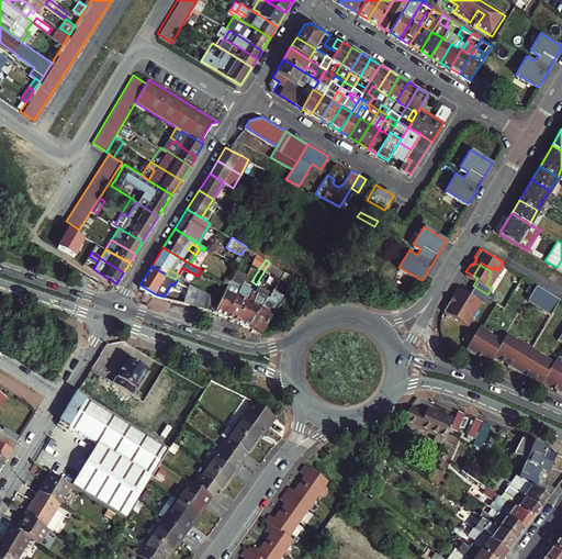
[(284,271),(278,282),(289,289),(295,278),(284,271)]
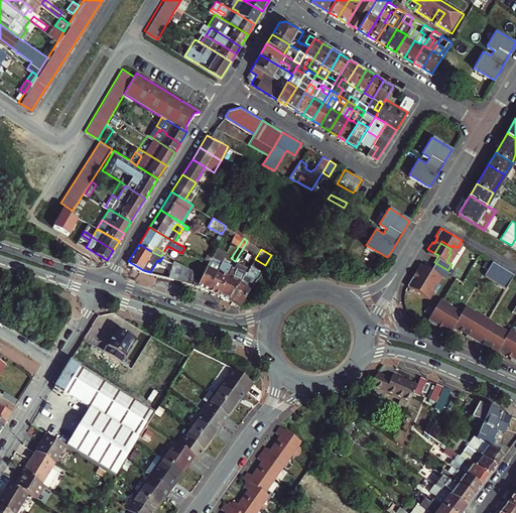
[(201,277),(198,285),(209,290),(222,260),(211,255),(210,259),(201,277)]
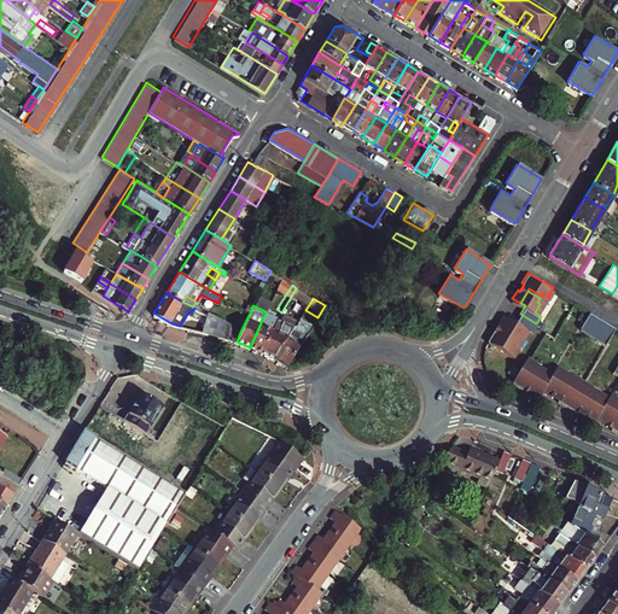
[(593,310),(584,322),(594,328),(601,333),(611,338),(617,326),(593,310)]
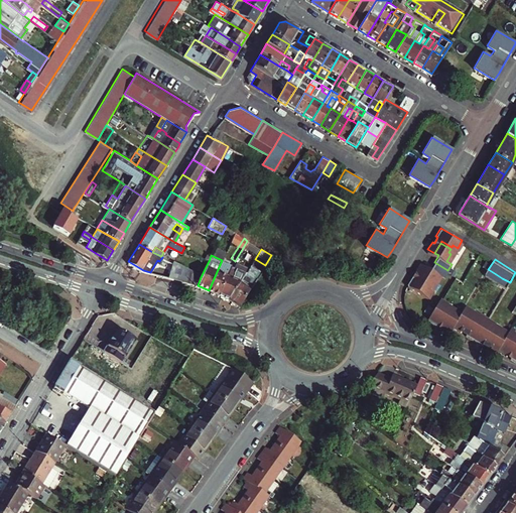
[(222,260),(209,290),(219,294),(232,265),(222,260)]
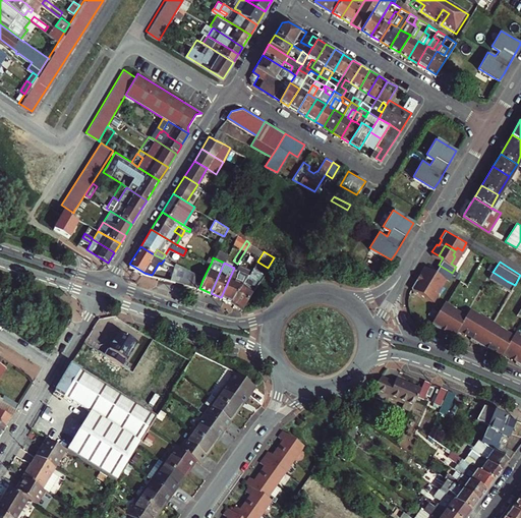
[(234,268),(221,297),(231,301),(253,267),(248,264),(243,272),(234,268)]
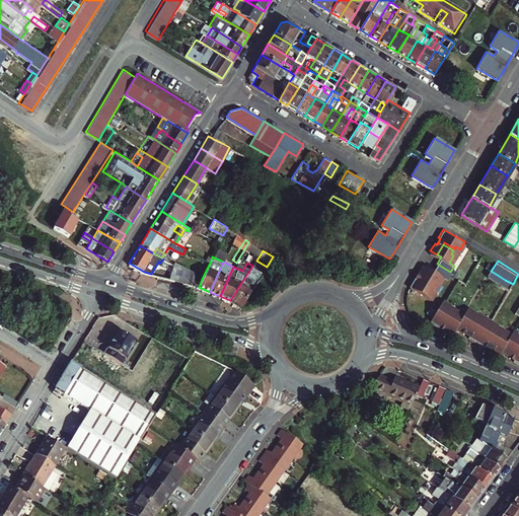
[(447,277),(448,274),(435,266),(434,269),(424,263),(420,269),(422,271),(418,277),(416,276),(410,284),(432,297),(436,290),(432,287),(437,278),(439,279),(442,274),(447,277)]
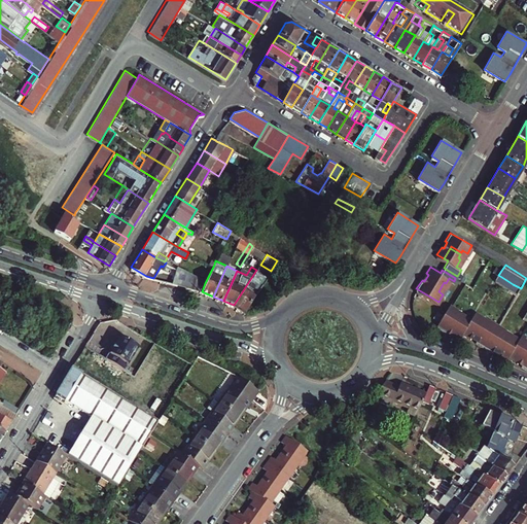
[(442,270),(455,278),(457,276),(444,268),(442,270)]
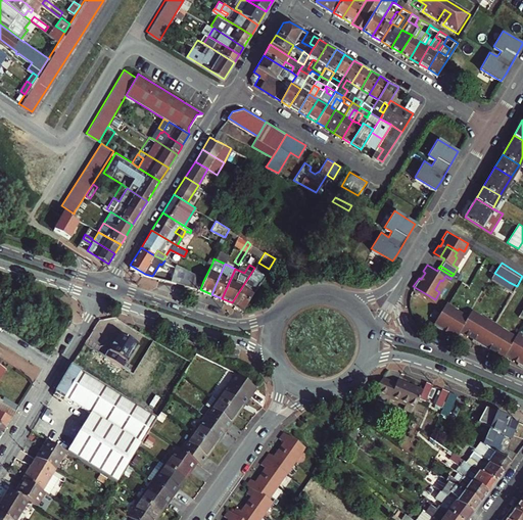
[(171,280),(199,288),(203,280),(176,267),(171,280)]
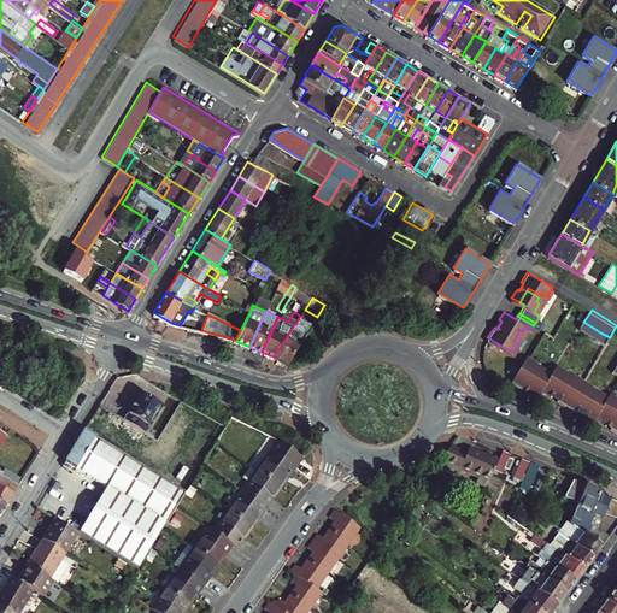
[(300,316),(274,357),(286,365),(312,324),(300,316)]
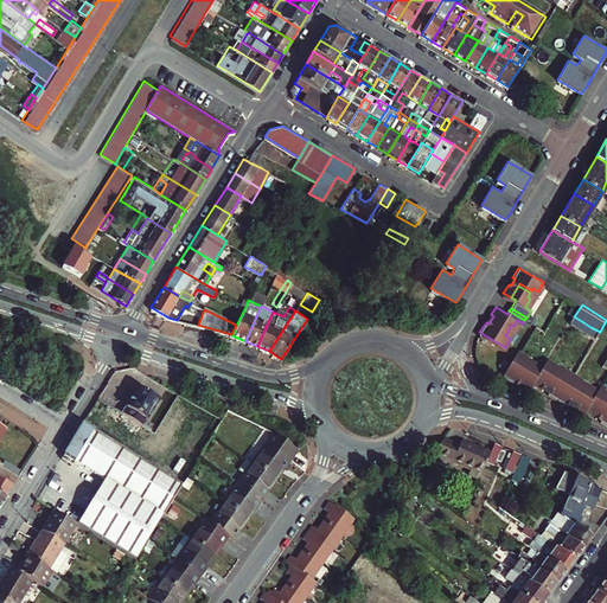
[(574,316),(573,319),(582,325),(599,334),(600,332),(590,327),(583,322),(574,316)]
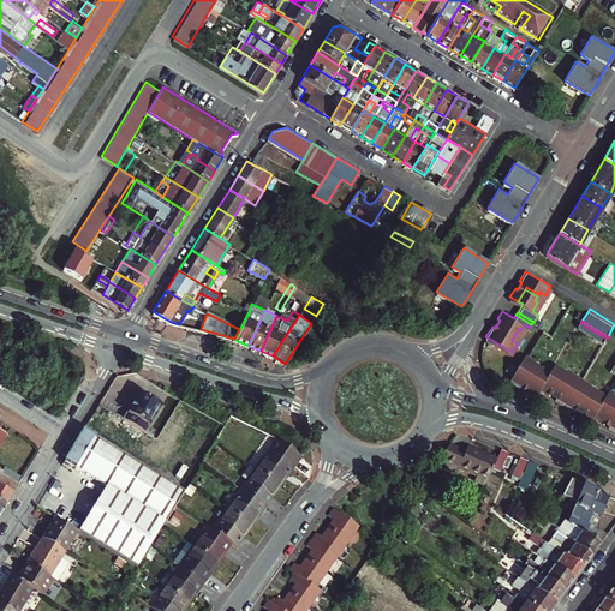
[(533,360),(525,354),(509,379),(519,385),(520,383),(530,388),(529,390),(536,395),(541,389),(548,393),(548,391),(557,396),(556,399),(575,409),(575,408),(592,420),(595,417),(602,420),(603,418),(611,424),(610,426),(614,429),(614,401),(614,399),(614,396),(614,394),(614,390),(611,389),(607,396),(598,391),(596,395),(587,389),(590,384),(573,373),(569,378),(560,373),(562,370),(555,366),(550,373),(541,367),(538,371),(530,366),(533,360)]
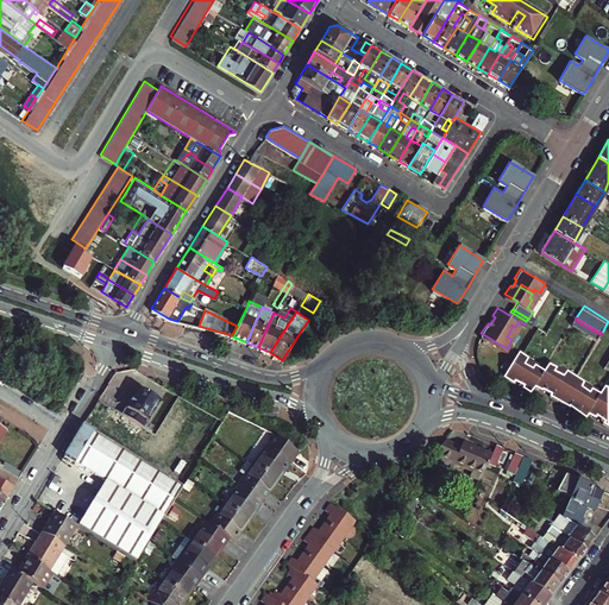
[(138,386),(123,411),(143,424),(158,399),(138,386)]
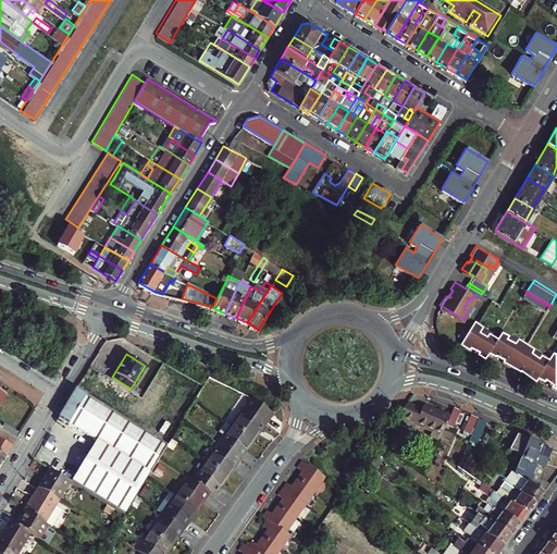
[(196,383),(189,393),(195,396),(201,386),(196,383)]
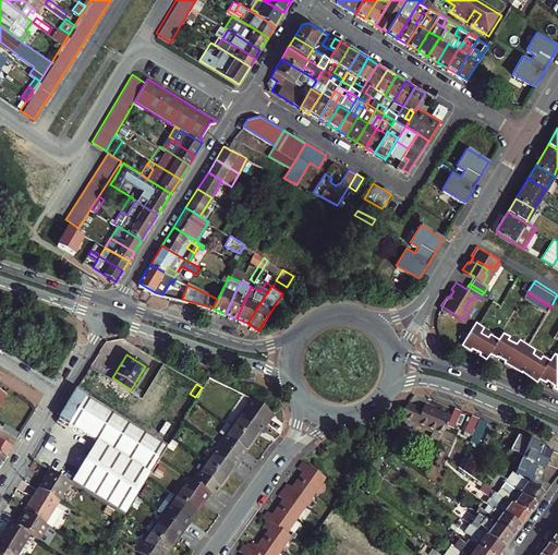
[(75,387),(59,415),(97,439),(71,481),(123,514),(167,444),(75,387)]
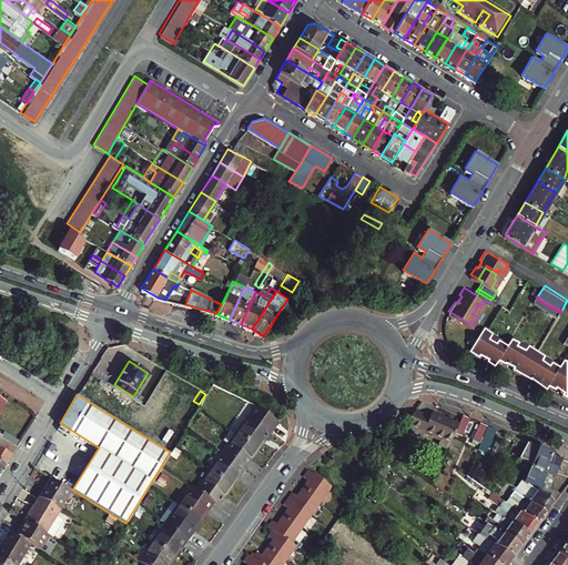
[(426,417),(413,412),(401,430),(418,437),(421,432),(440,440),(447,443),(456,424),(428,412),(426,417)]
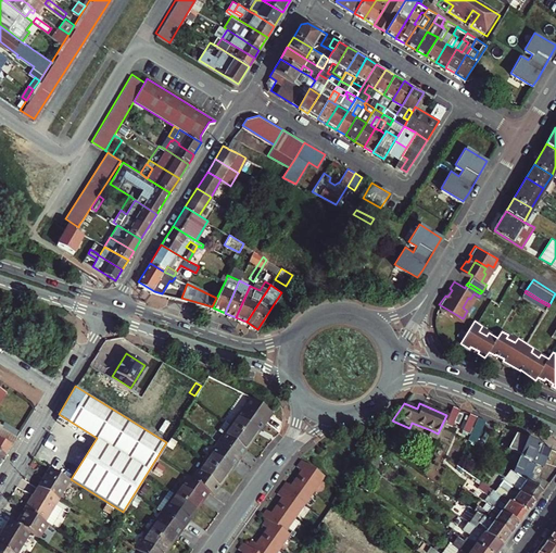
[(243,404),(230,423),(252,438),(258,429),(256,428),(258,425),(262,427),(267,422),(243,404)]
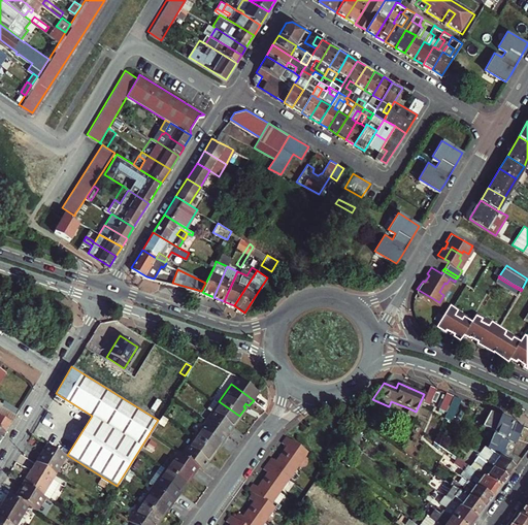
[(429,384),(423,398),(428,401),(435,386),(429,384)]
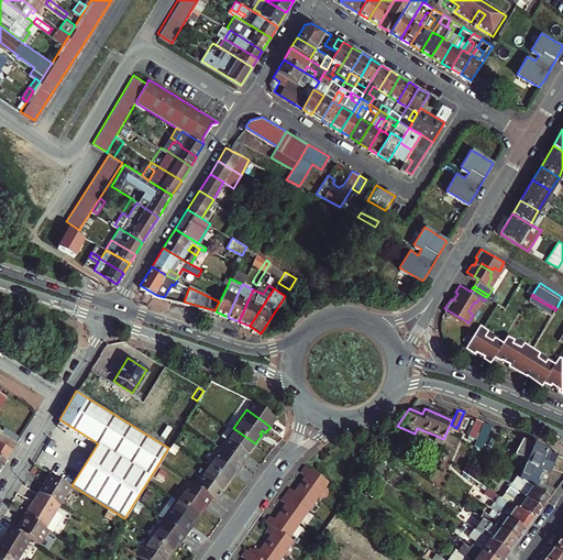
[(482,419),(475,417),(467,434),(474,436),(482,419)]
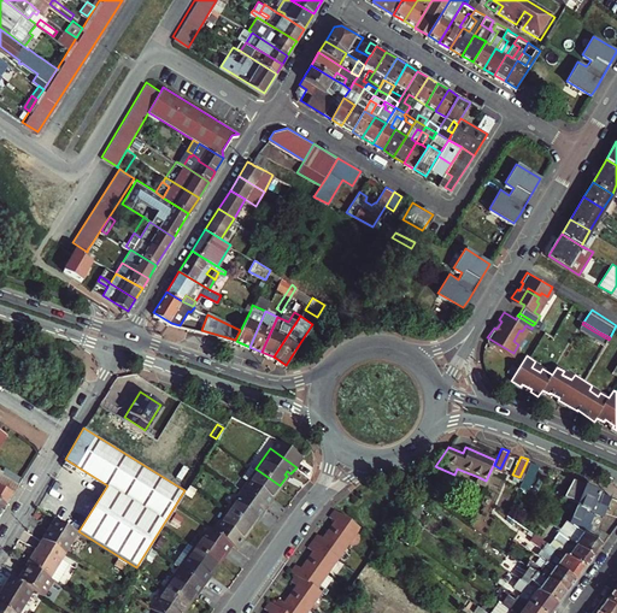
[(530,481),(538,464),(529,460),(522,477),(530,481)]
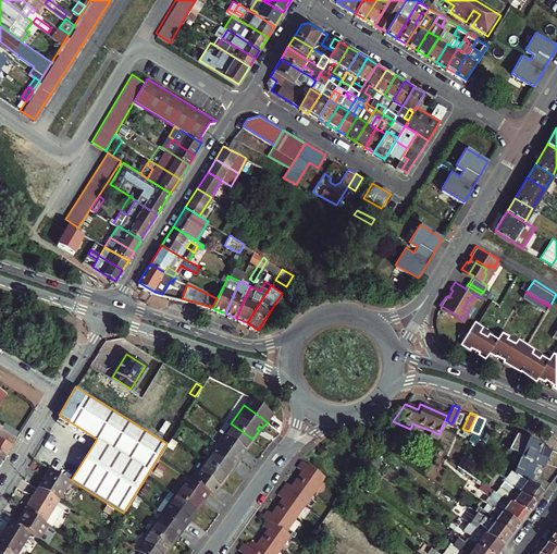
[(0,426),(17,436),(20,431),(4,422),(3,425),(0,421),(0,426)]
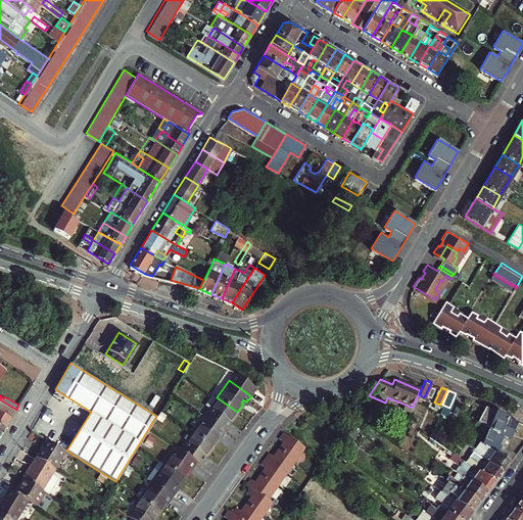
[(232,419),(237,412),(217,397),(204,415),(227,430),(231,424),(228,422),(230,418),(232,419)]
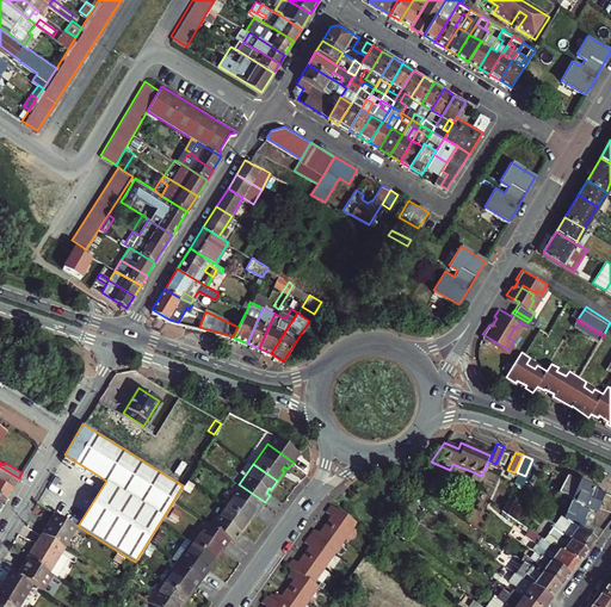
[(0,482),(12,489),(19,478),(0,466),(0,482)]
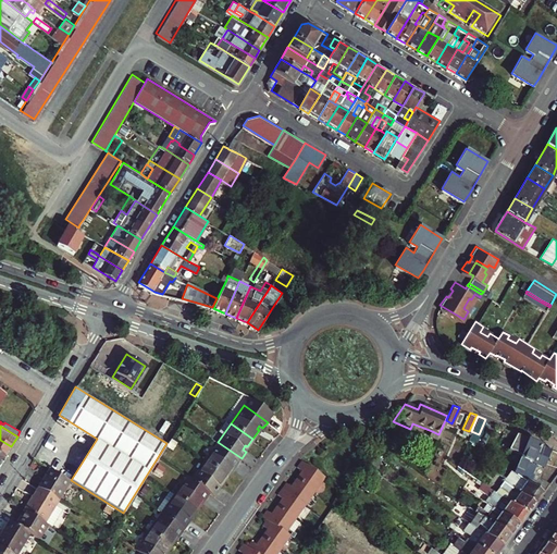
[(259,430),(252,439),(255,440),(262,428),(259,426),(257,429),(259,430)]
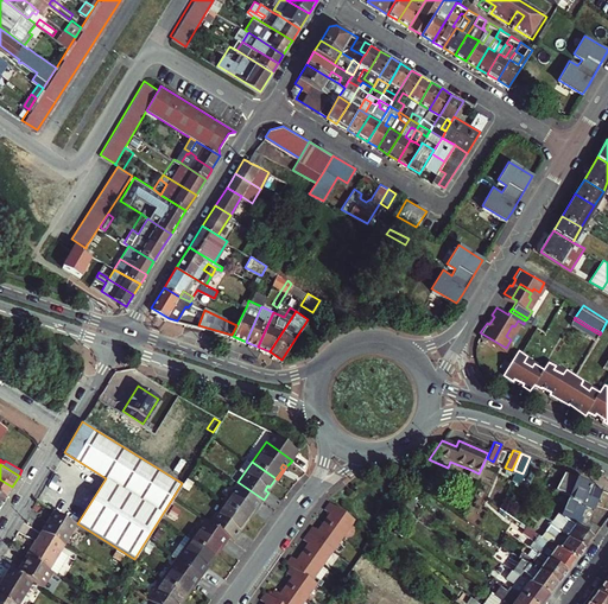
[(563,471),(556,485),(570,491),(576,476),(563,471)]
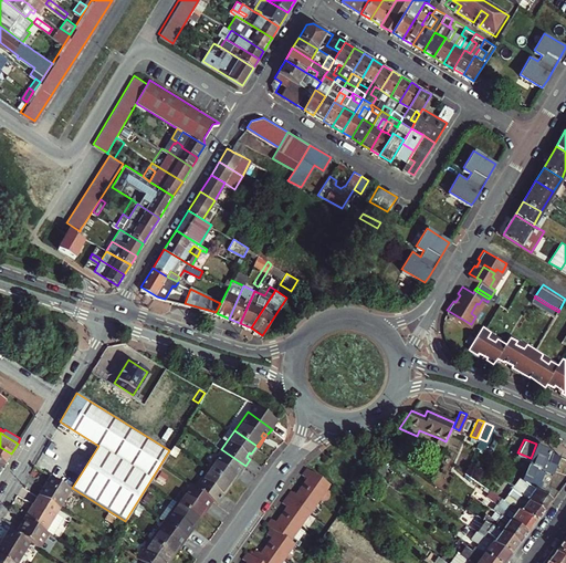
[(538,477),(542,468),(553,472),(559,455),(536,444),(531,458),(523,478),(525,480),(534,487),(535,488),(541,479),(538,477)]
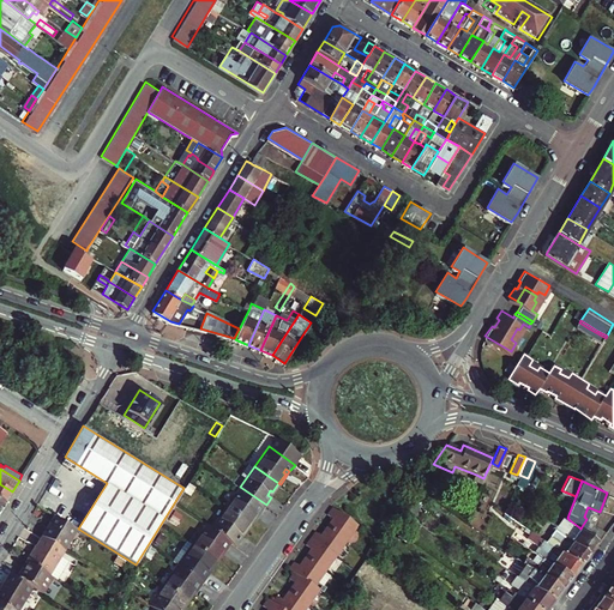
[(268,495),(271,497),(281,484),(278,483),(272,491),(270,490),(268,495)]
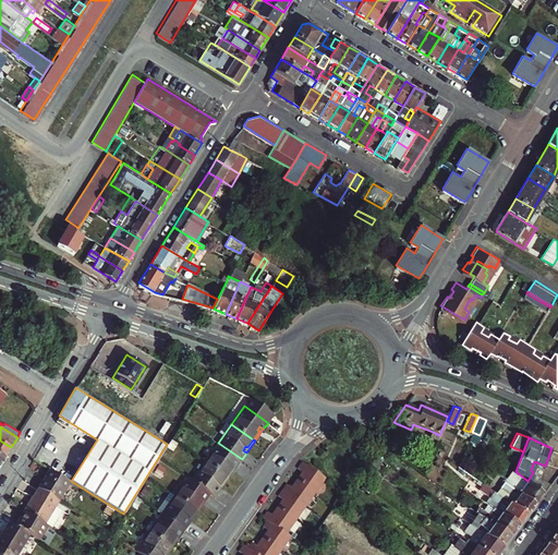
[(0,454),(5,457),(11,447),(0,441),(0,454)]
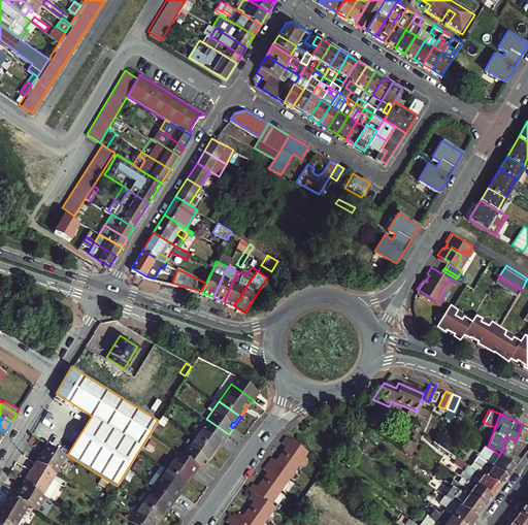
[(229,434),(206,419),(194,435),(215,450),(220,443),(219,441),(221,438),(224,440),(229,434)]
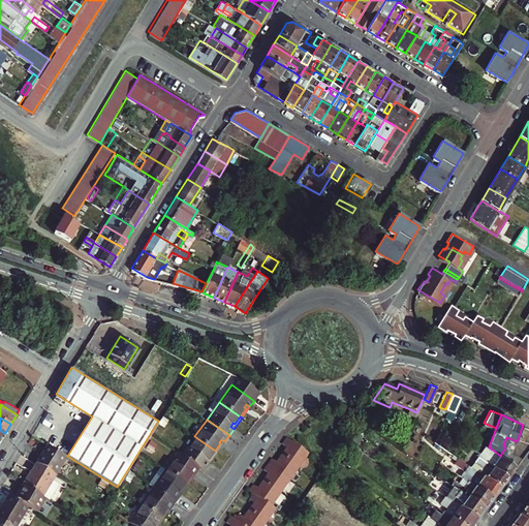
[(528,427),(523,425),(517,441),(524,443),(528,431),(528,427)]
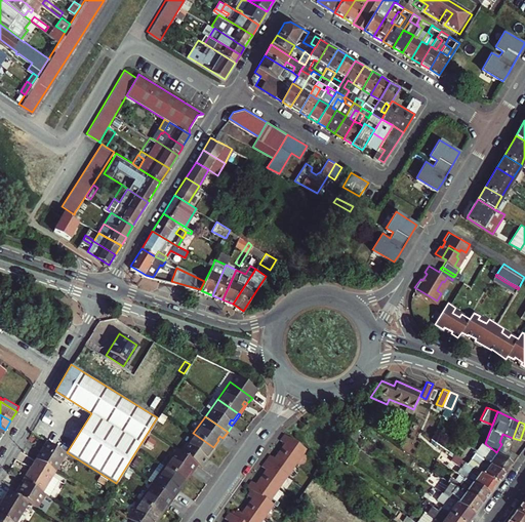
[(257,490),(251,498),(246,506),(242,503),(238,509),(234,506),(230,512),(234,515),(229,521),(255,521),(257,521),(261,521),(280,496),(276,494),(314,440),(291,425),(287,431),(291,434),(281,448),(277,446),(268,457),(272,460),(261,475),(257,472),(253,478),(257,481),(252,487),(257,490)]
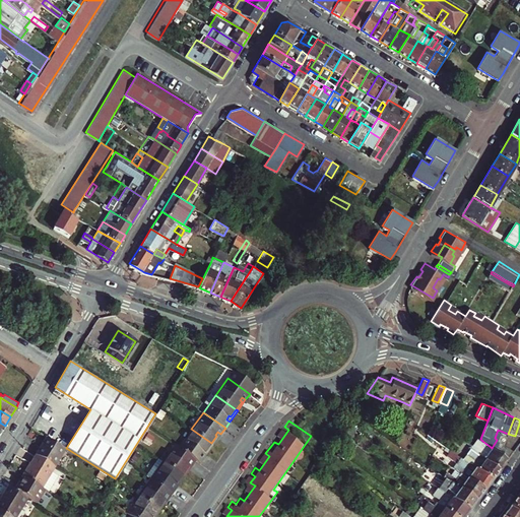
[(211,443),(191,429),(179,446),(196,458),(201,461),(205,456),(201,453),(203,451),(205,452),(211,443)]
